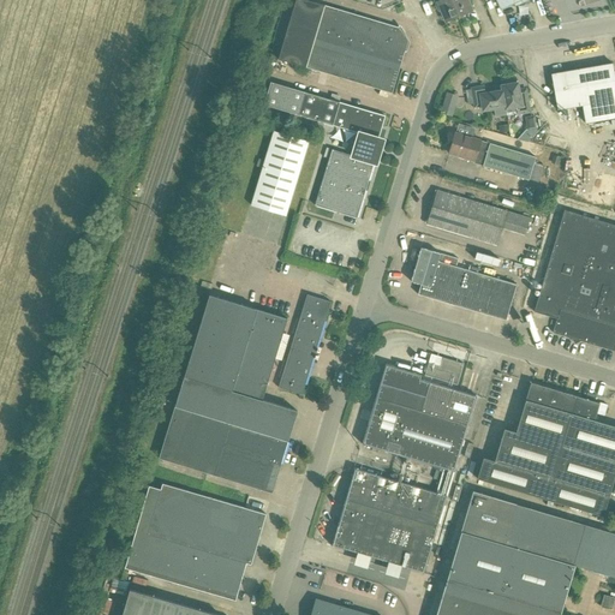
[(294,0),(278,59),(392,93),(407,43),(399,27),(308,0),(294,0)]
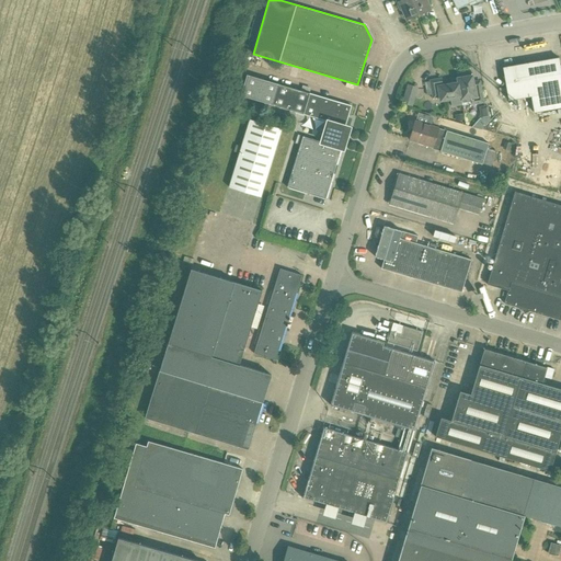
[(411,0),(395,0),(398,6),(399,4),(405,18),(416,13),(418,13),(411,0)]
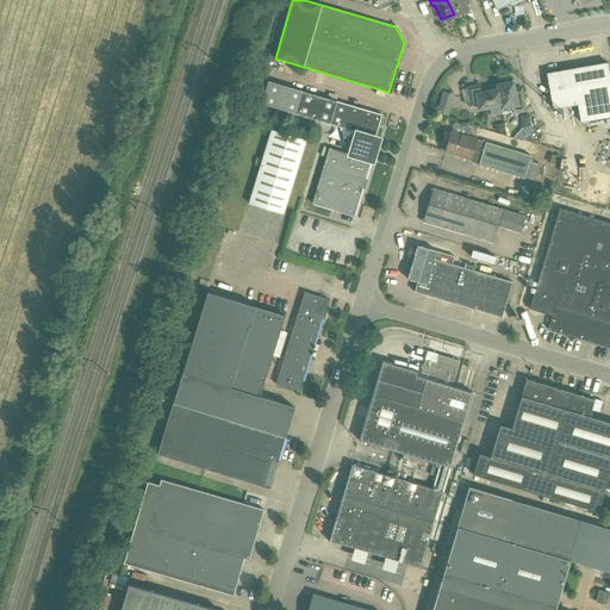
[(447,0),(454,14),(453,14),(454,16),(468,10),(464,0),(447,0)]
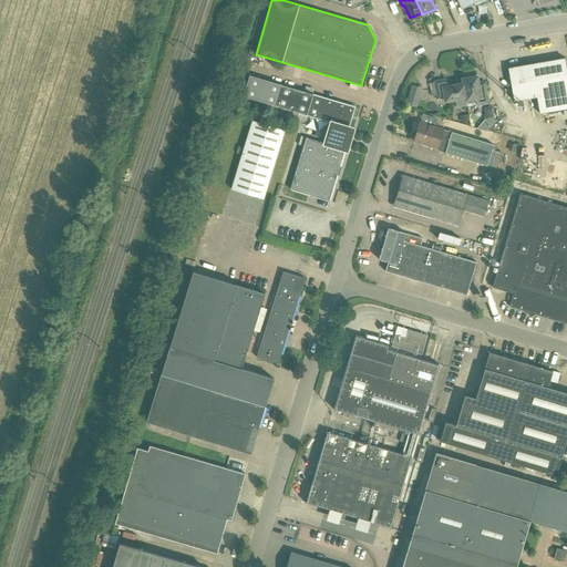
[(507,65),(514,101),(537,98),(540,114),(566,109),(566,74),(564,59),(518,66),(518,63),(507,65)]
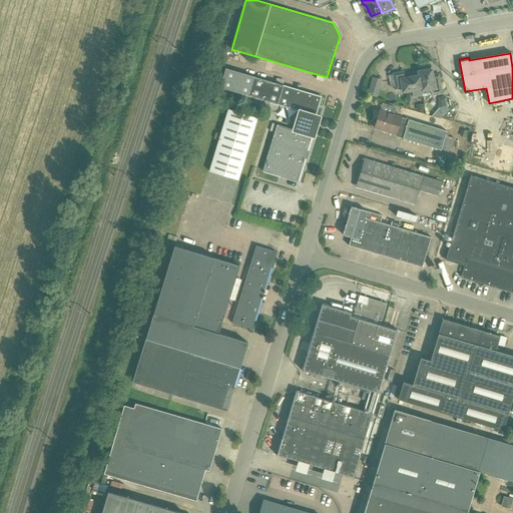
[(417,67),(419,76),(421,90),(430,89),(432,96),(442,94),(439,78),(433,79),(430,65),(417,67)]
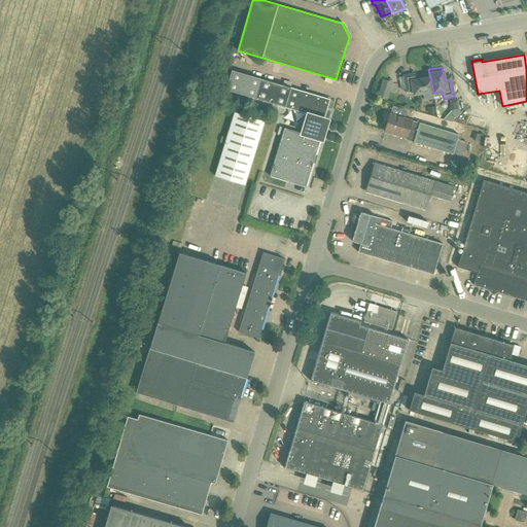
[(305,124),(322,130),(323,127),(321,126),(323,118),(324,118),(330,99),(232,70),(226,90),(308,114),(305,124)]
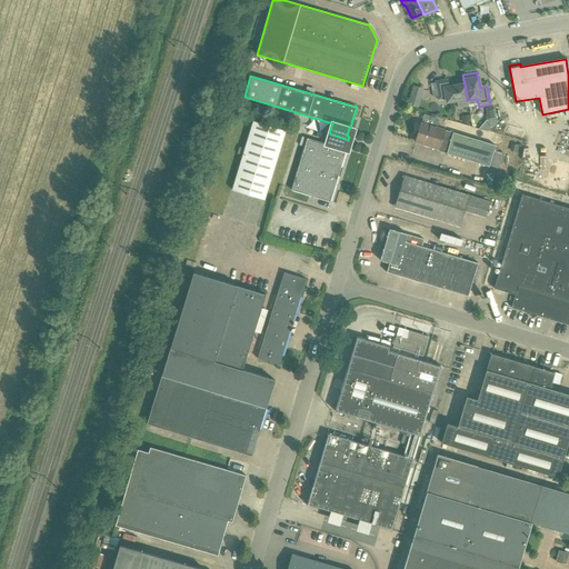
[(467,100),(465,85),(449,87),(447,80),(436,81),(439,100),(446,99),(447,102),(457,100),(458,108),(468,106),(467,100)]
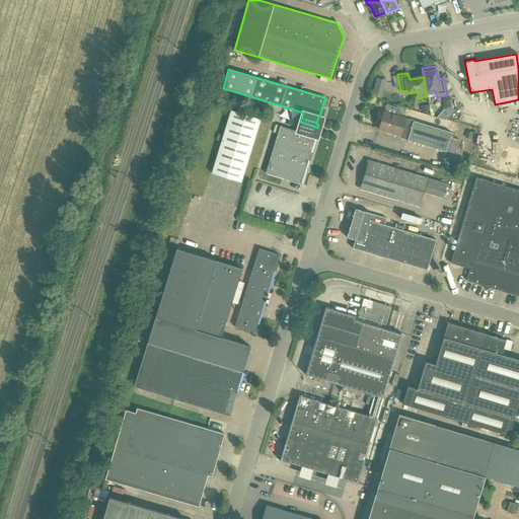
[(379,98),(382,89),(374,87),(372,95),(379,98)]
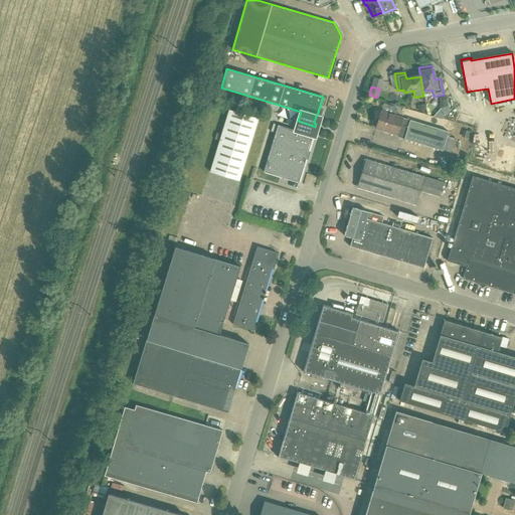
[(210,172),(239,181),(259,119),(229,110),(210,172)]
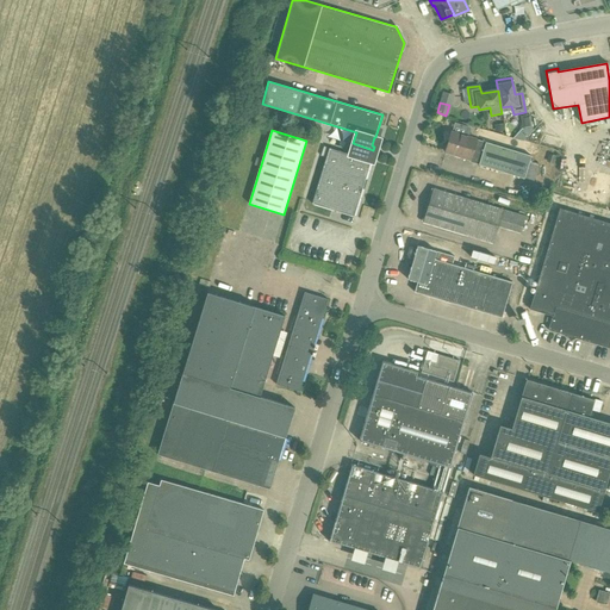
[(446,151),(471,160),(470,162),(534,181),(539,165),(530,162),(531,155),(452,131),(446,151)]
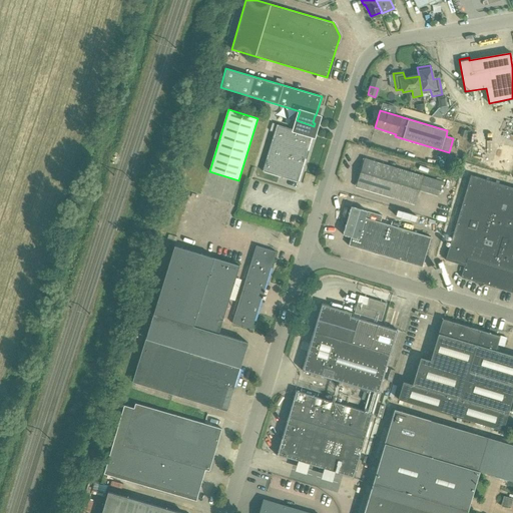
[(314,126),(297,120),(295,129),(278,124),(263,170),(298,181),(312,135),(310,134),(312,127),(314,127),(314,126)]
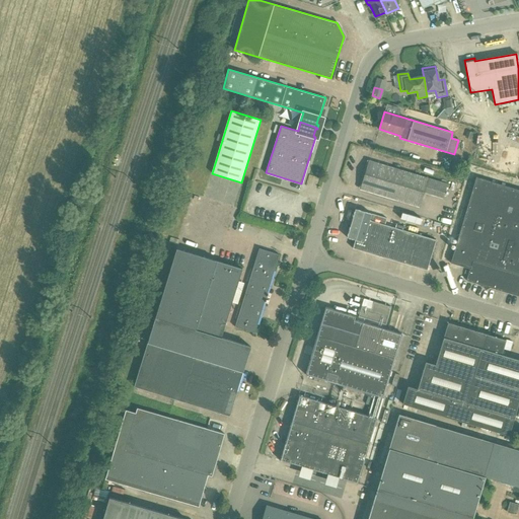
[(491,167),(514,174),(518,157),(518,154),(497,148),(491,167)]
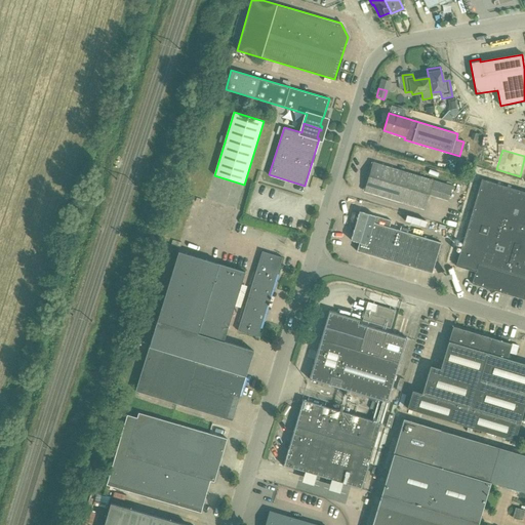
[(365,192),(423,209),(428,194),(448,200),(452,186),(373,162),(365,192)]
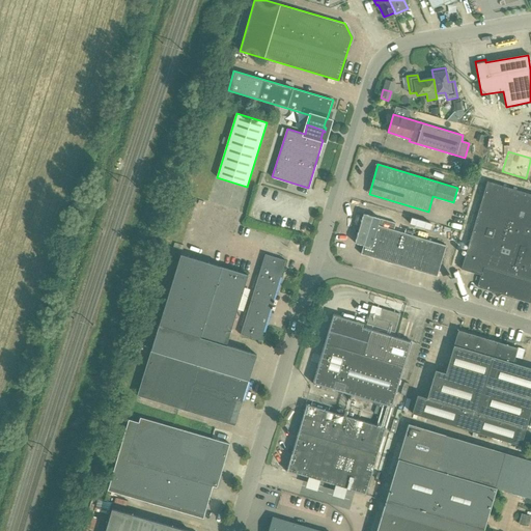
[(460,269),(480,275),(477,287),(530,303),(530,300),(530,194),(486,182),(460,269)]
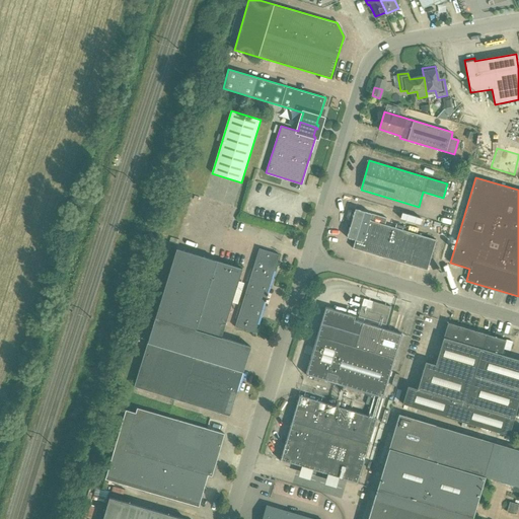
[(347,237),(355,240),(353,248),(427,271),(436,240),(384,225),(386,218),(355,209),(347,237)]
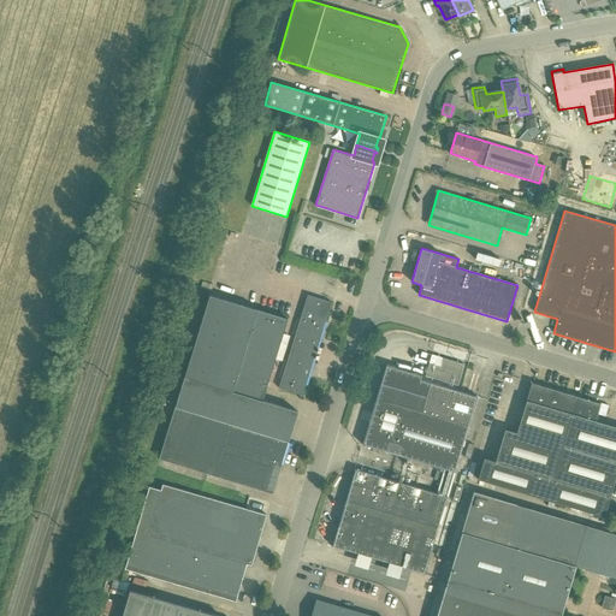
[(286,414),(288,409),(283,408),(262,401),(270,381),(276,361),(288,320),(211,295),(159,460),(250,487),(272,495),(296,416),(286,414)]
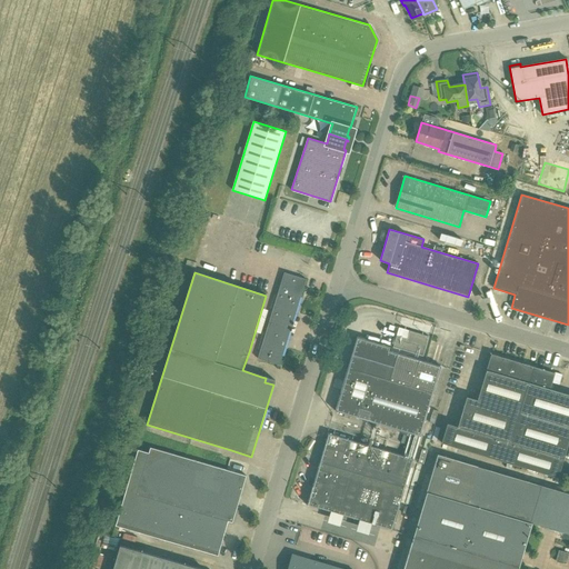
[(258,359),(280,366),(290,331),(292,332),(295,323),(292,322),(300,297),(306,279),(285,272),(279,290),(258,359)]
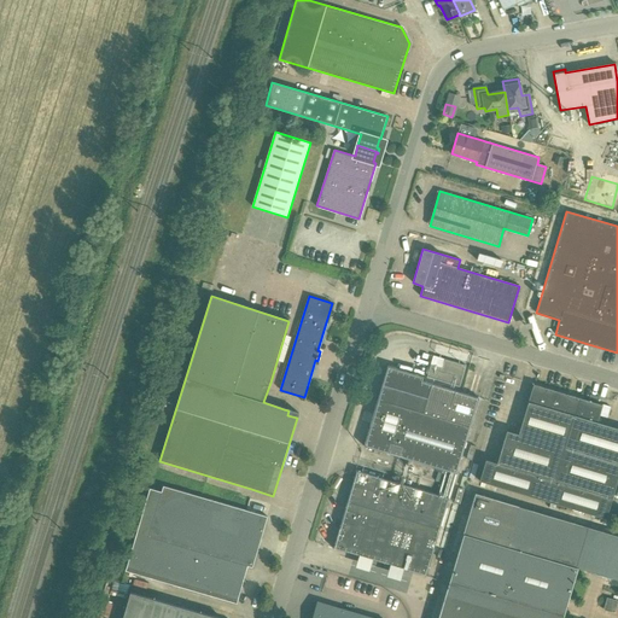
[(534,322),(530,309),(520,313),(525,325),(534,322)]
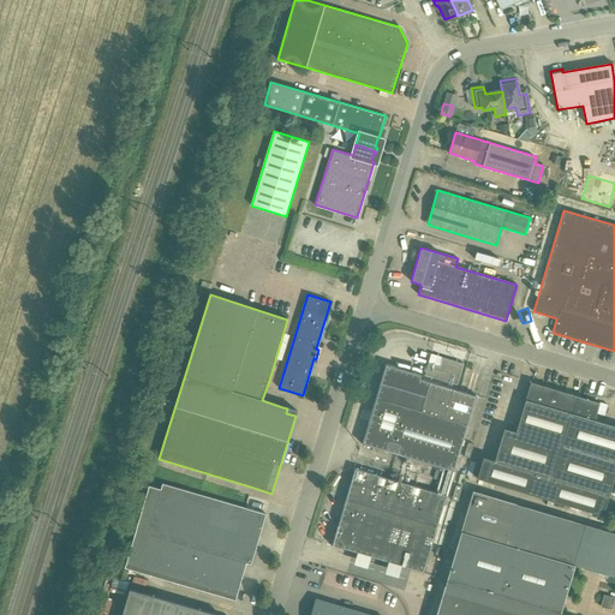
[(425,375),(457,384),(463,364),(431,354),(425,375)]
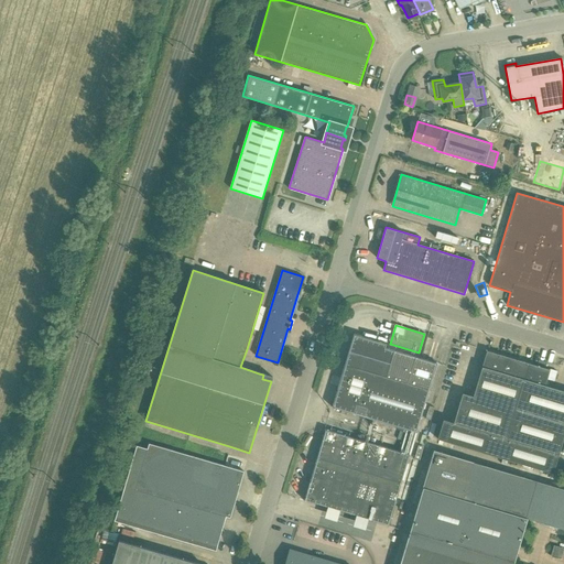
[(386,524),(387,518),(391,519),(437,362),(384,347),(386,344),(354,334),(333,408),(407,430),(400,452),(326,430),(305,500),(386,524)]
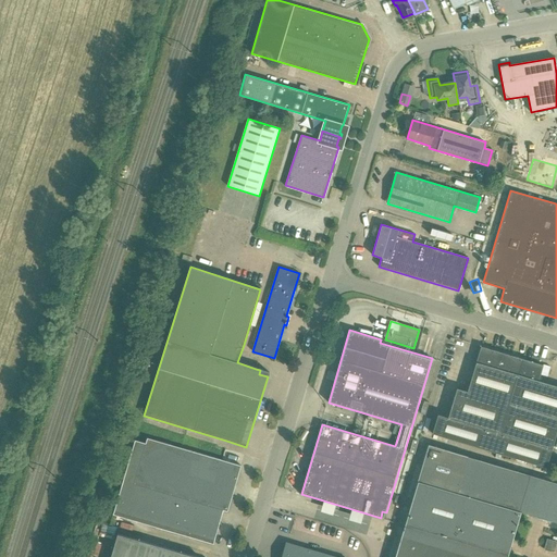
[(432,433),(545,468),(552,450),(556,431),(556,386),(539,381),(543,366),(522,359),(481,346),(468,391),(457,387),(447,418),(437,415),(432,433)]
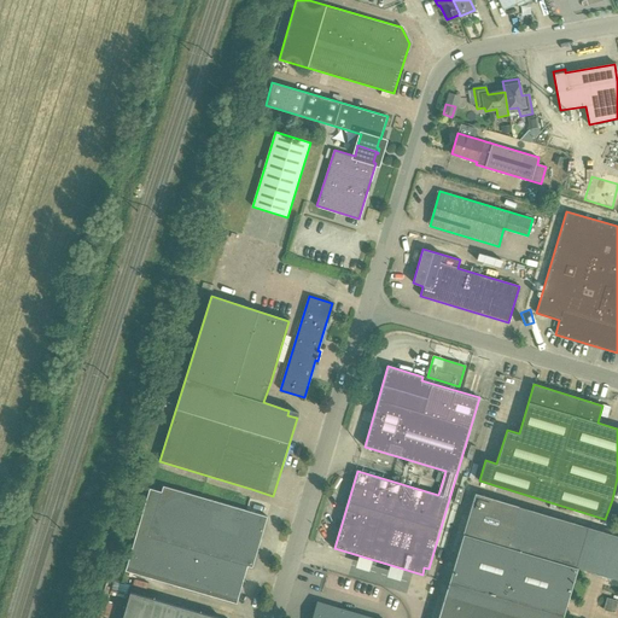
[(200,552),(215,501),(164,487),(162,493),(151,489),(127,571),(235,604),(248,565),(200,552)]
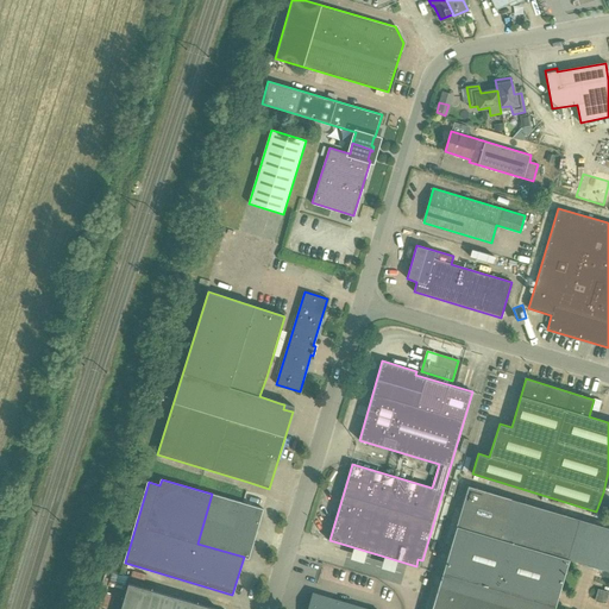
[(608,527),(469,487),(457,526),(567,559),(569,559),(608,571),(608,527)]
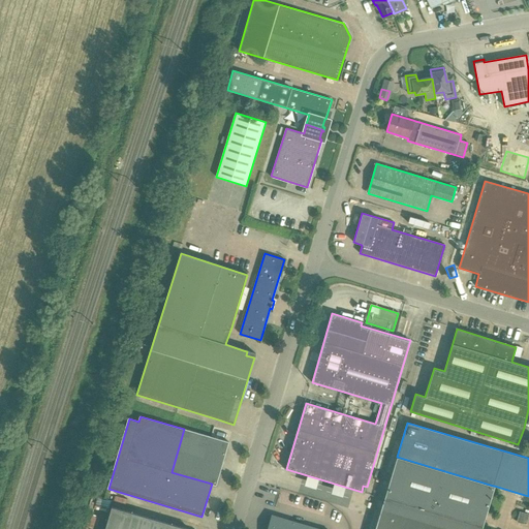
[(172,472),(212,484),(216,485),(228,442),(184,429),(172,472)]
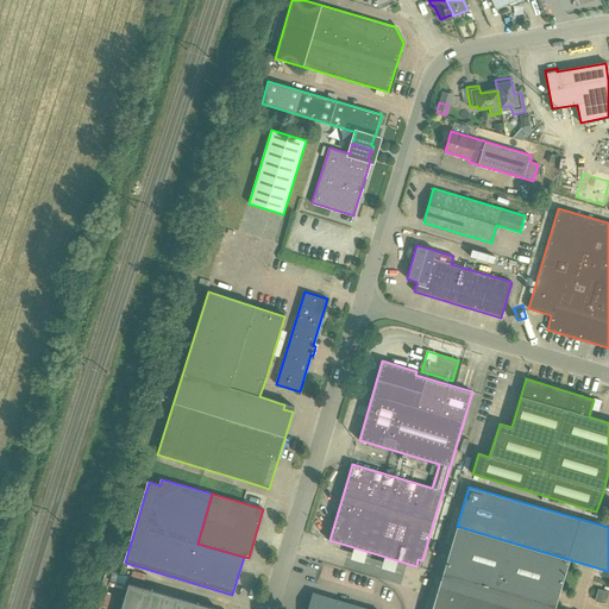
[(457,526),(443,572),(556,606),(569,559),(567,559),(457,526)]
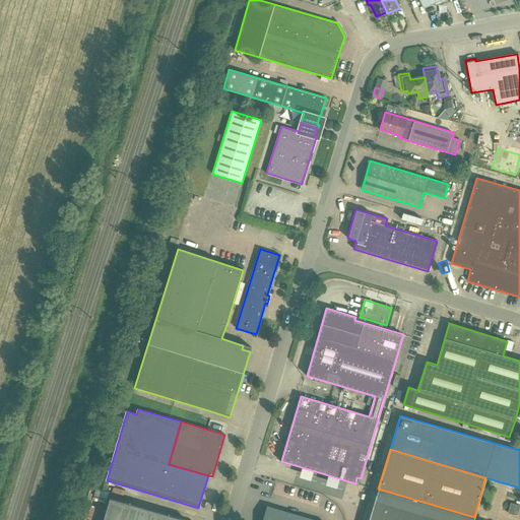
[(378,489),(369,519),(370,519),(473,519),(474,517),(378,489)]
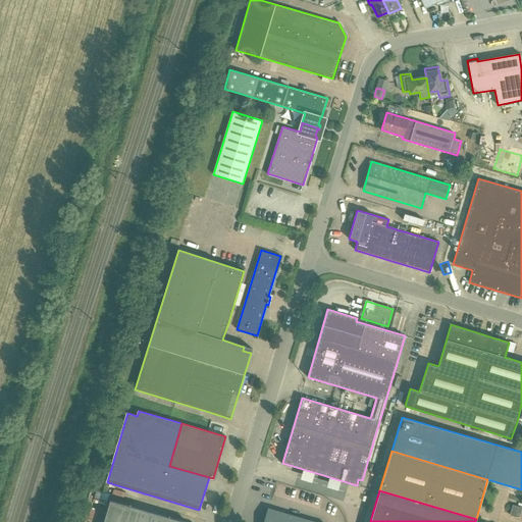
[(103,521),(184,521),(110,501),(103,521)]
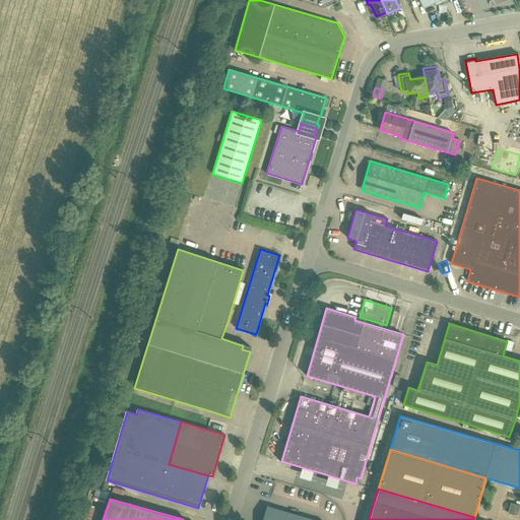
[(508,513),(517,515),(519,506),(511,504),(508,513)]
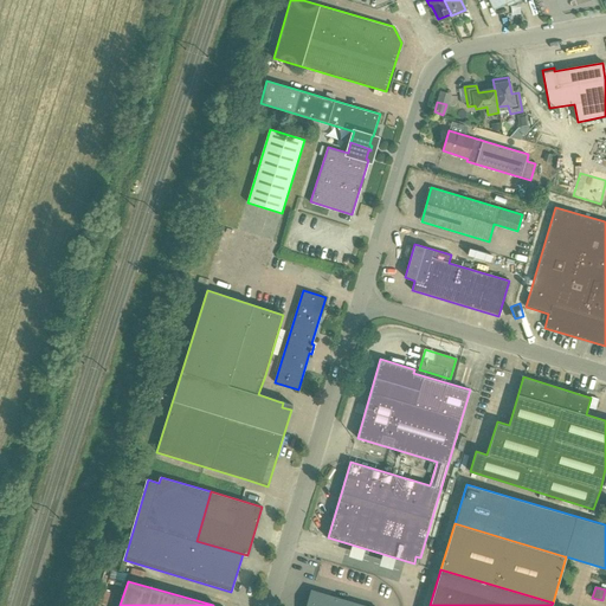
[(363,605),(311,591),(307,605),(363,605)]
